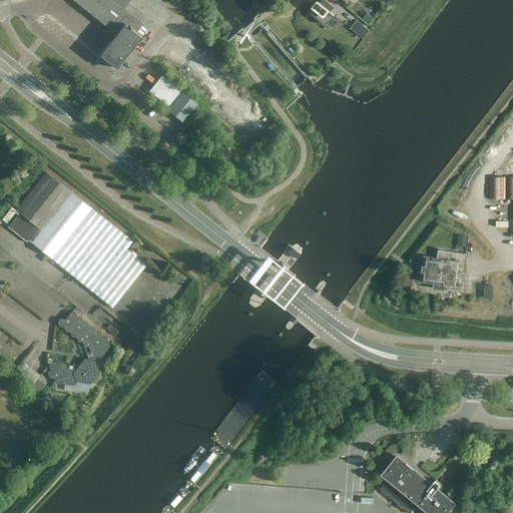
[(72,0),(116,35),(100,55),(116,69),(142,37),(137,33),(143,24),(124,9),(130,0),(72,0)]
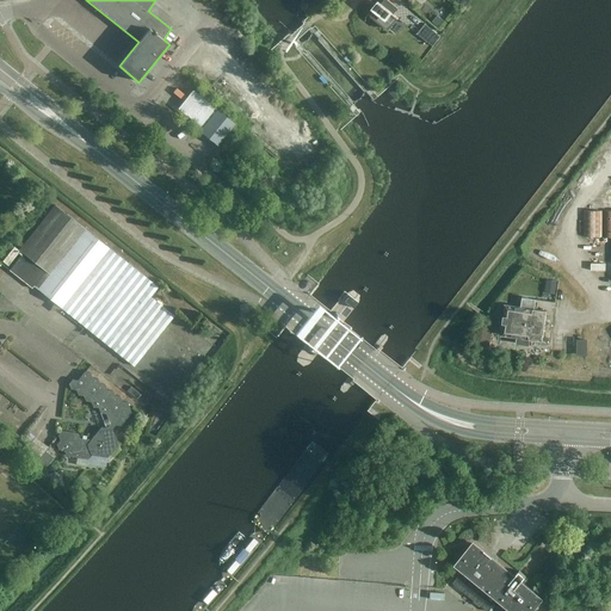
[(399,8),(387,0),(384,0),(382,5),(380,2),(374,10),(376,11),(372,17),(377,20),(376,22),(383,28),(383,26),(388,30),(397,19),(399,19),(393,14),(397,10),(399,8)]
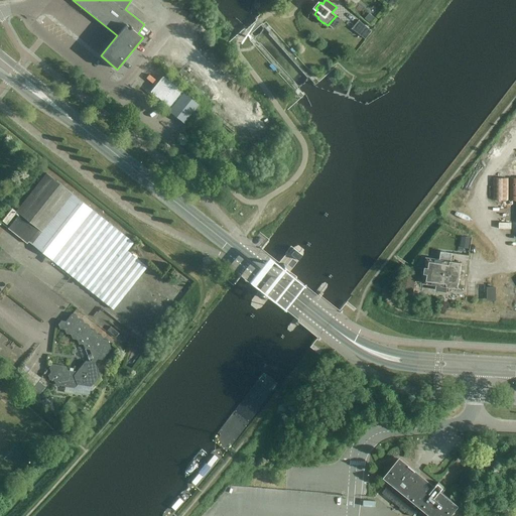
[(192,23),(199,14),(195,11),(187,21),(192,23)]
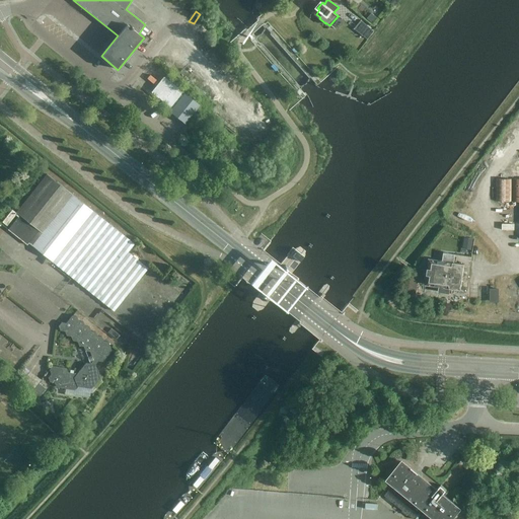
[(367,18),(372,23),(377,17),(371,13),(367,18)]
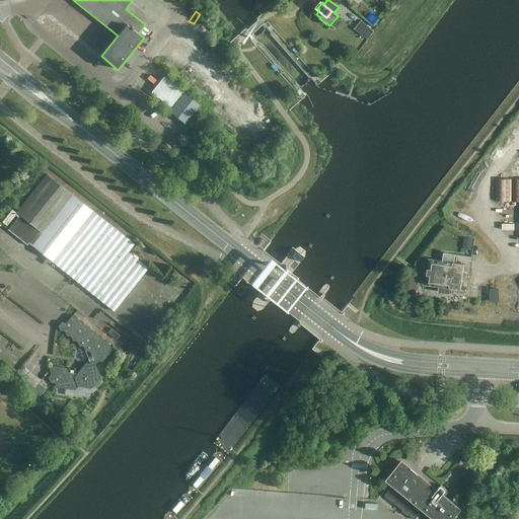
[(354,28),(363,35),(369,26),(361,20),(354,28)]
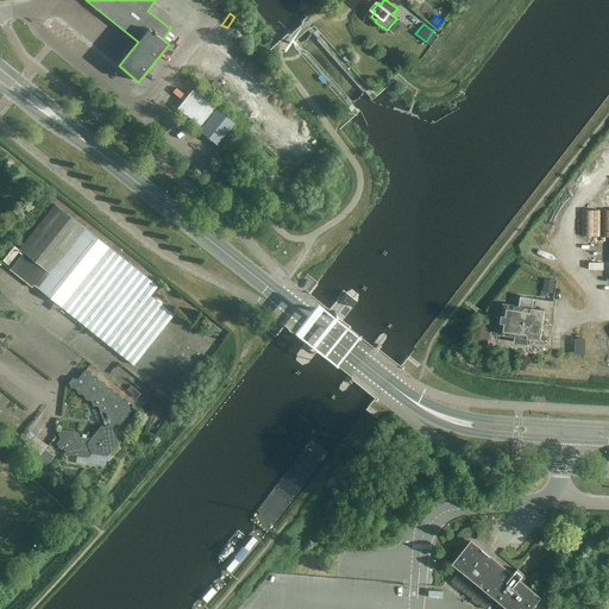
[(218,145),(225,136),(234,124),(193,90),(179,108),(202,127),(200,131),(218,145)]
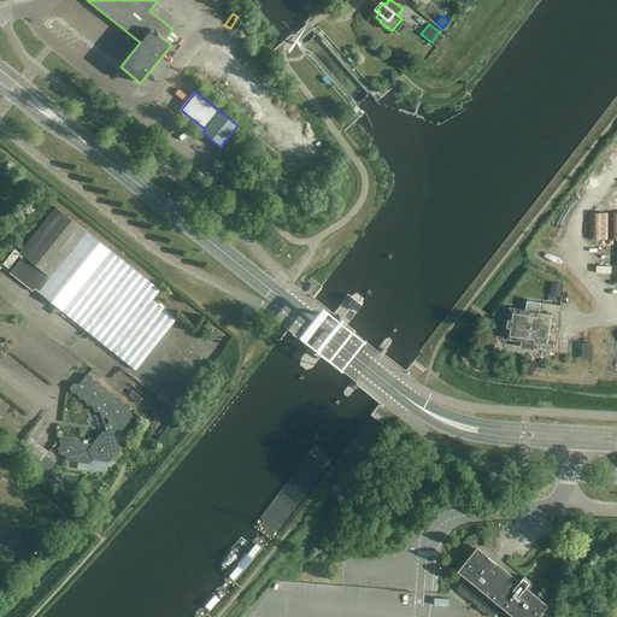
[(160,291),(111,252),(57,207),(19,253),(15,250),(3,264),(9,269),(21,253),(24,256),(10,272),(33,292),(34,289),(135,370),(176,319),(153,300),(160,291)]
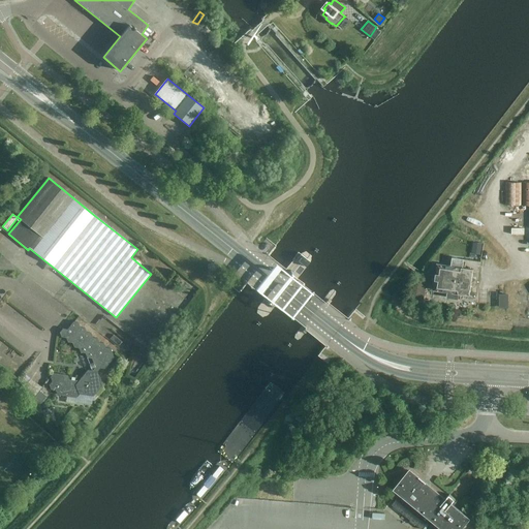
[(522,183),(506,183),(505,206),(522,206),(522,183)]
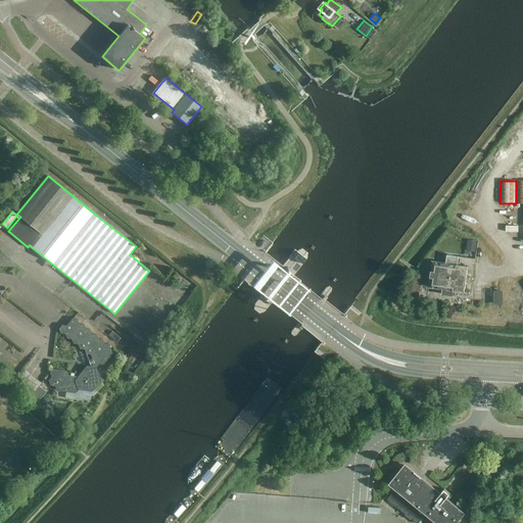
[(522,232),(512,234),(514,244),(522,242),(522,232)]
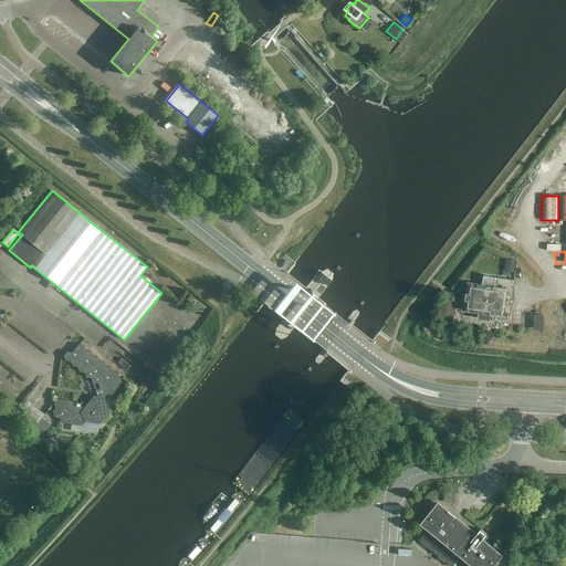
[(516,261),(506,259),(504,271),(514,273),(516,261)]
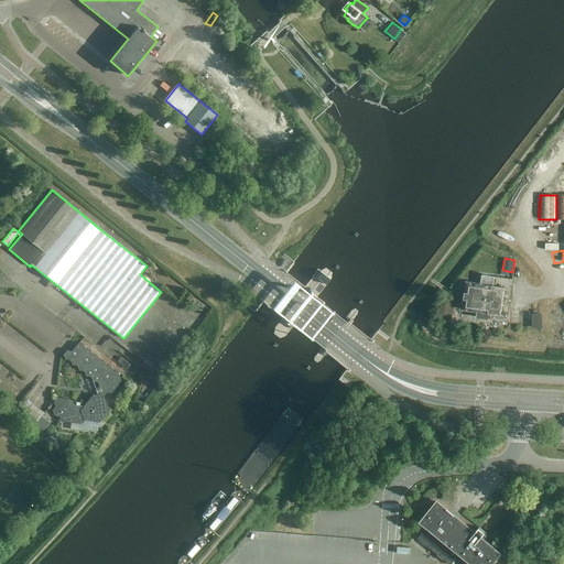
[(494,285),(495,277),(484,275),(483,284),(467,282),(463,310),(478,312),(477,317),(488,318),(489,313),(501,315),(505,288),(494,285)]
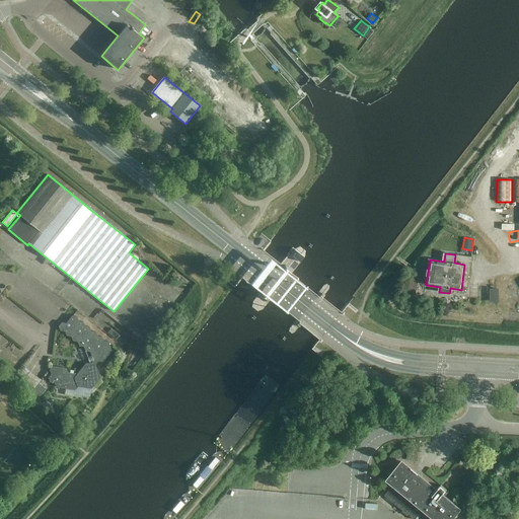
[(57,388),(69,389),(75,390),(78,387),(92,389),(101,378),(96,365),(99,361),(103,362),(113,351),(108,342),(104,342),(102,337),(97,336),(96,331),(91,331),(89,326),(85,326),(83,321),(79,320),(77,316),(73,315),(67,323),(62,322),(59,326),(61,330),(65,331),(67,336),(71,336),(73,341),(78,341),(79,346),(84,346),(86,351),(90,351),(93,360),(91,363),(86,363),(78,374),(69,372),(67,368),(53,366),(50,370),(52,374),(49,378),(51,383),(55,383),(57,388)]
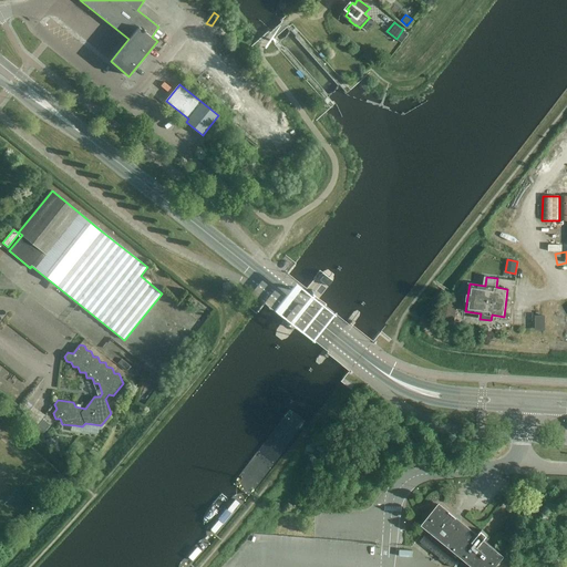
[(117,363),(127,371),(131,367),(122,359),(117,363)]
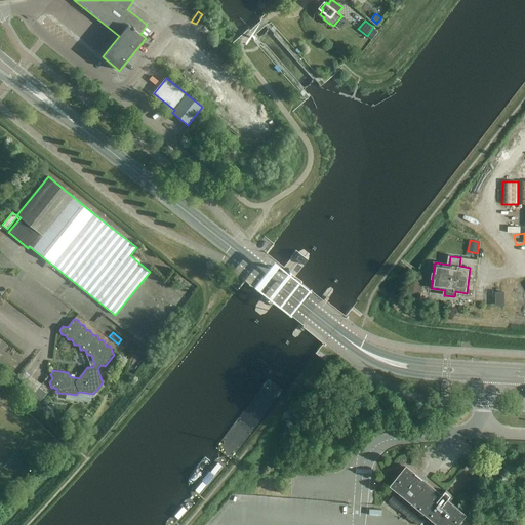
[(38,392),(33,399),(39,404),(44,397),(38,392)]
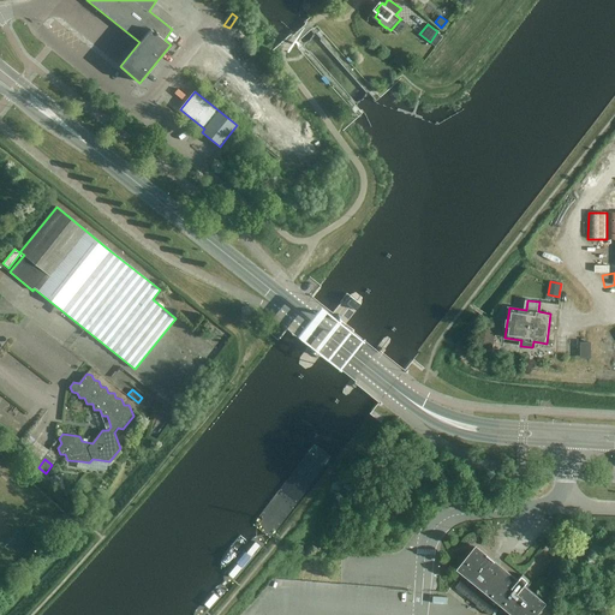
[(489,614),(491,614),(501,603),(515,614),(536,614),(547,603),(525,586),(530,580),(524,574),(519,580),(477,547),(459,568),(466,574),(455,587),(489,614)]
